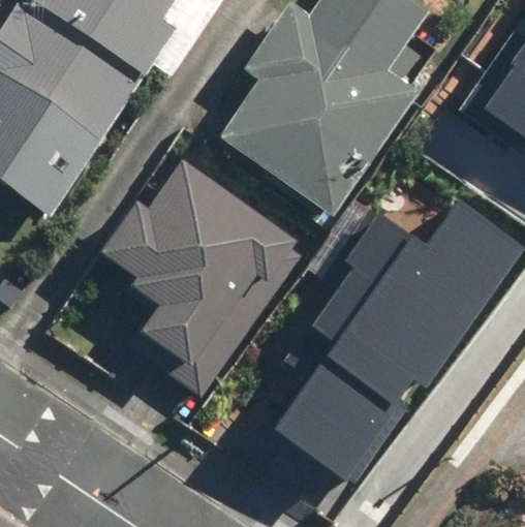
[(168,12),(177,0),(22,0),(0,32),(0,173),(57,212),(184,23),(168,12)]
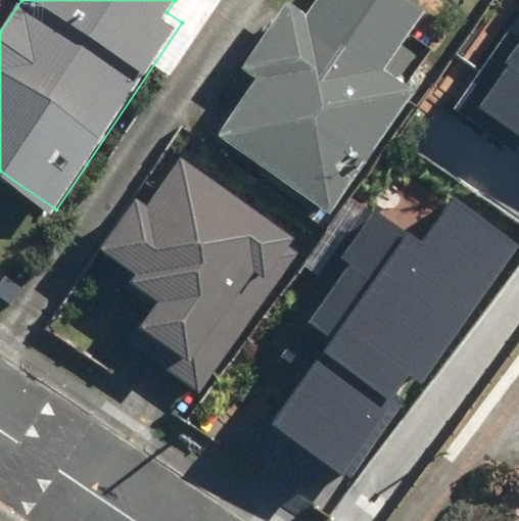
[(314,0),(305,13),(286,0),(239,69),(252,79),(214,135),(327,212),(412,89),(383,68),(424,8),(411,0),(314,0)]
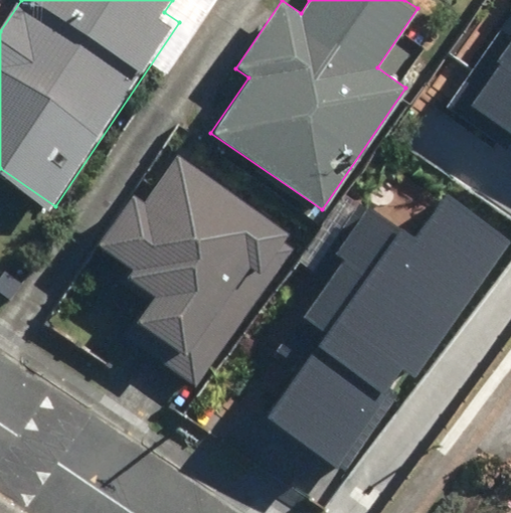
[(510,6),(449,95),(510,139),(510,6)]
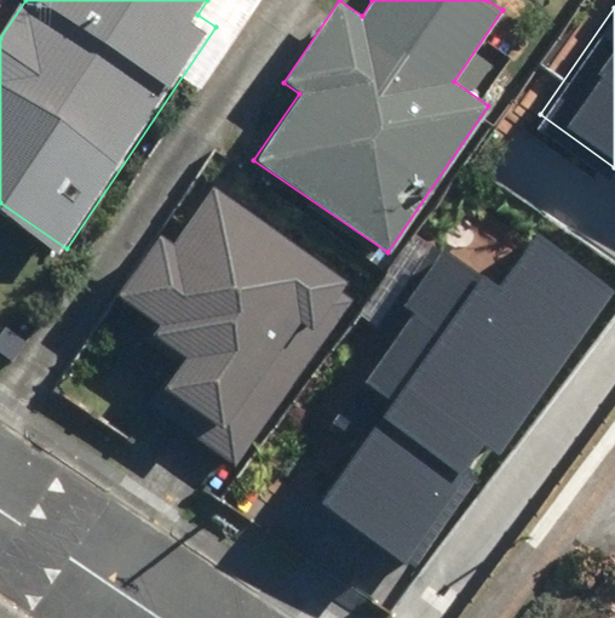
[(178,356),(144,404),(237,468),(355,299),(342,290),(349,279),(212,184),(170,245),(157,236),(116,295),(157,324),(149,336),(178,356)]
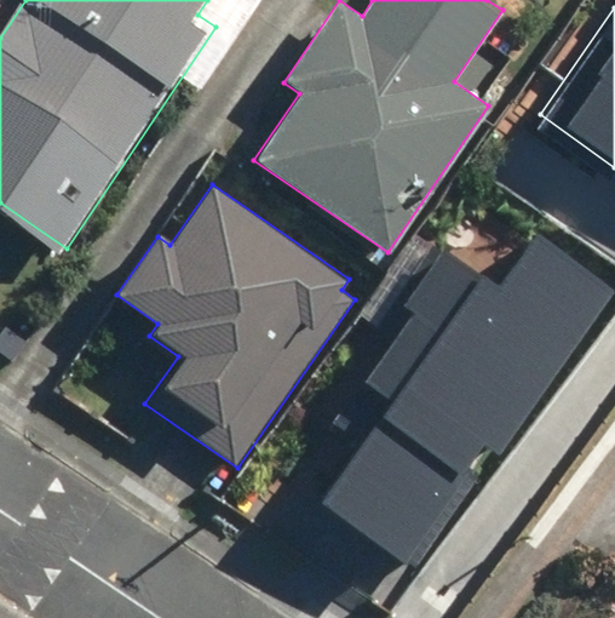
[(362,439),(319,501),(401,559),(481,445),(498,457),(614,293),(614,289),(532,229),(494,282),(435,241),(377,324),(394,336),(334,419),(362,439)]
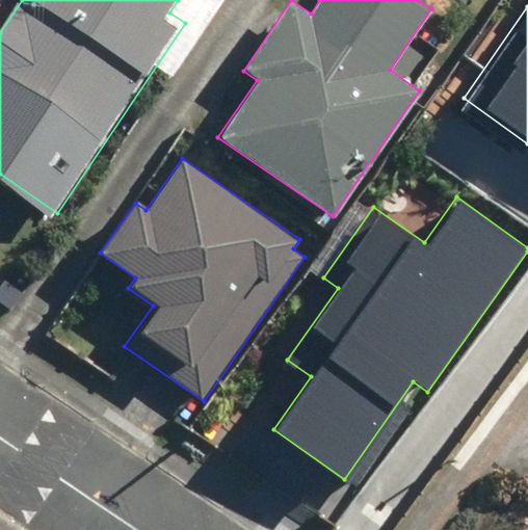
[(323,277),(373,207),(359,197),(309,267),(323,277)]
